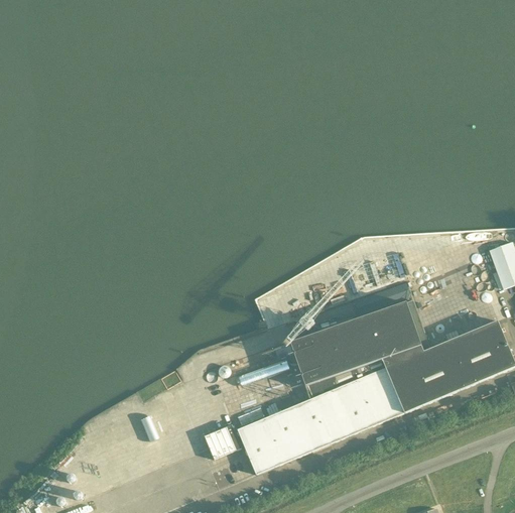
[(503,287),(514,282),(514,250),(511,241),(489,249),(503,287)]
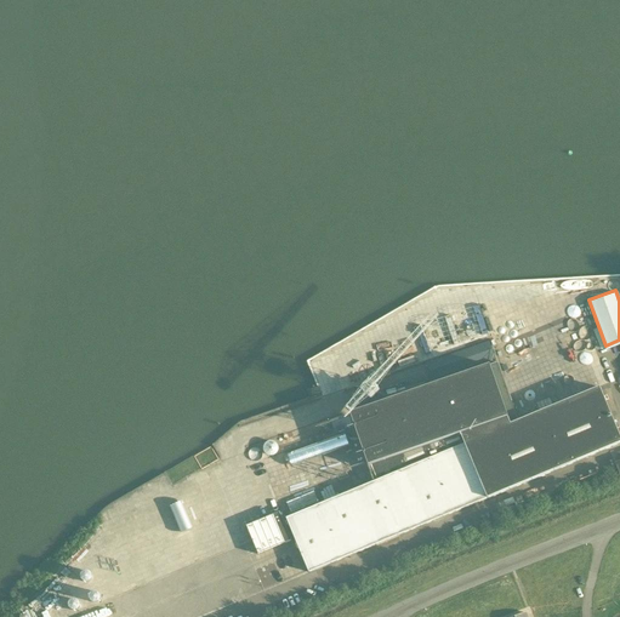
[(432,377),(494,355),(488,338),(426,360),(432,377)]
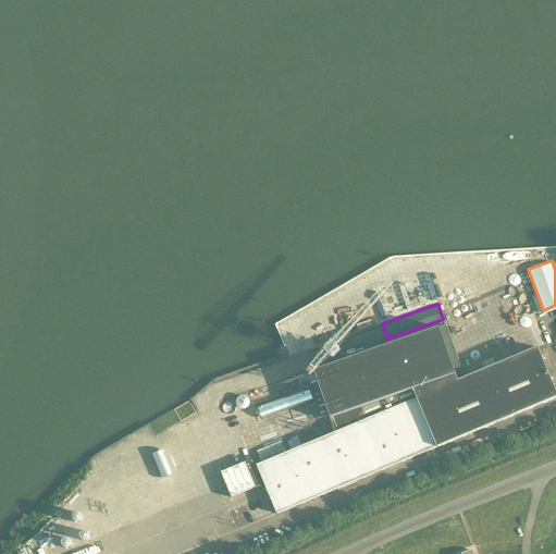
[(436,444),(555,394),(555,390),(536,345),(464,376),(445,323),(314,369),(331,415),(332,415),(337,428),(257,463),(276,511),(436,443),(436,444)]
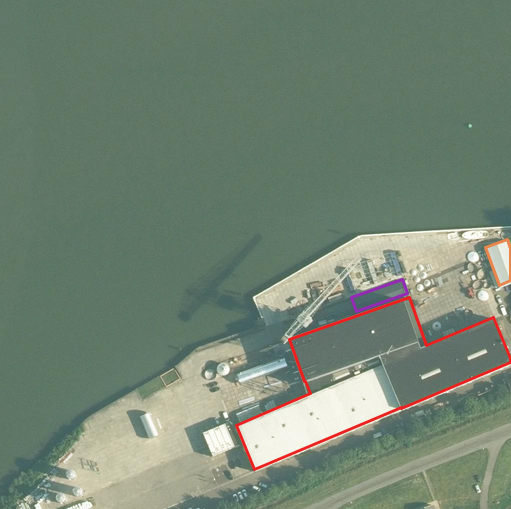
[(257,403),(235,412),(239,422),(261,412),(257,403)]
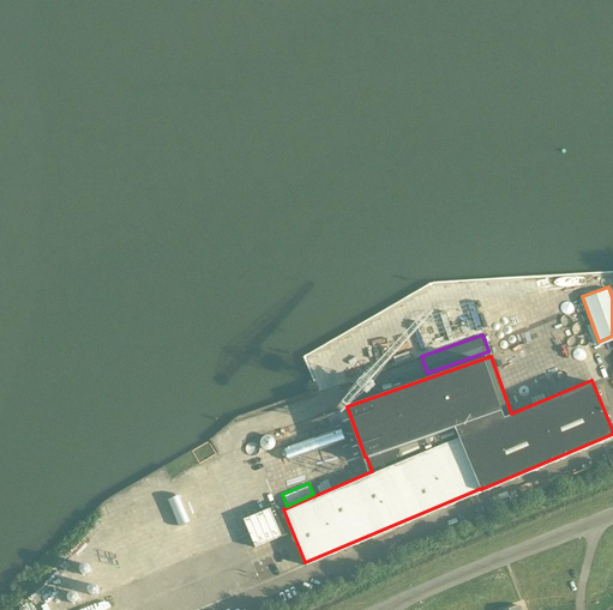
[(276,503),(242,517),(254,544),(287,531),(276,503)]
